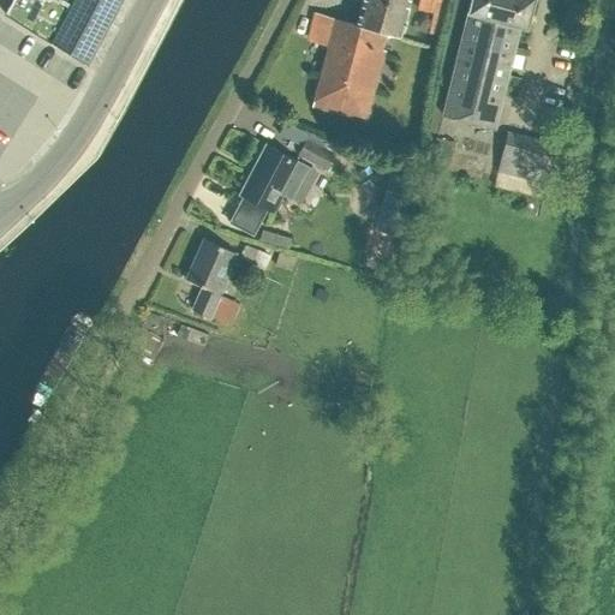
[(11,0),(4,13),(84,65),(119,0),(11,0)]
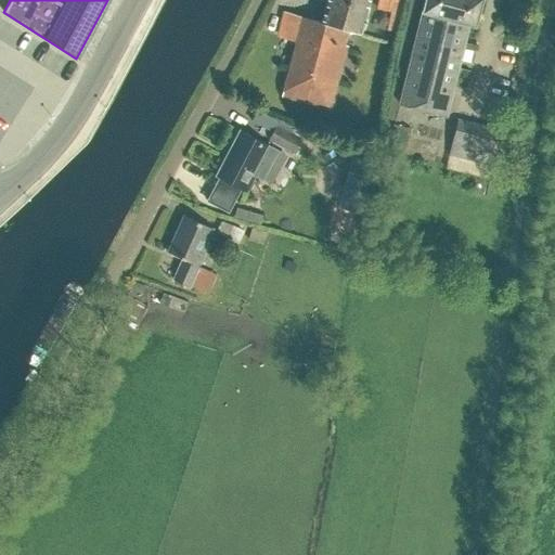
[(326,0),(321,22),(302,16),(295,41),(281,95),(325,107),(333,78),(337,79),(347,46),(345,46),(348,30),(360,34),(369,0),(326,0)]
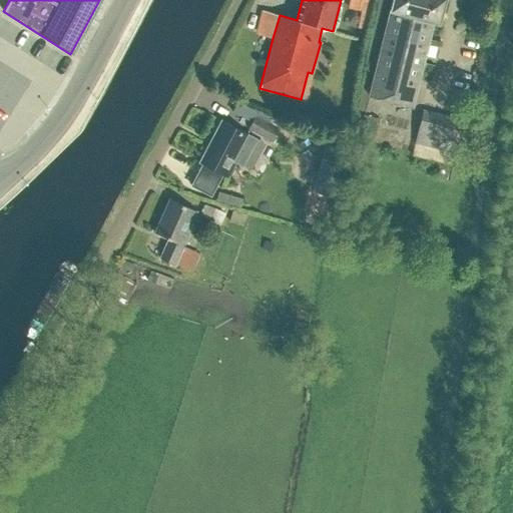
[(348,0),(347,8),(360,11),(357,28),(364,29),(368,13),(370,0),(348,0)]
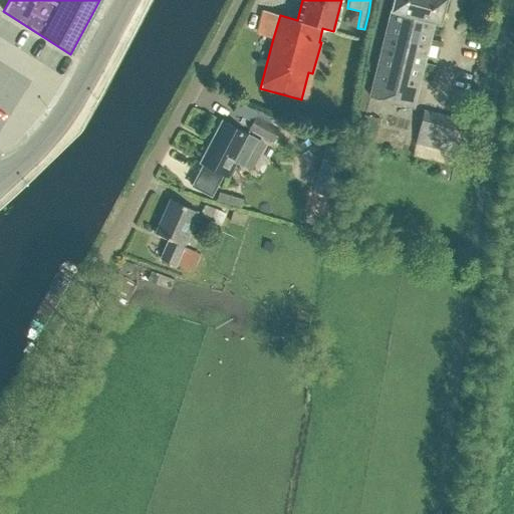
[(393,0),(391,11),(381,49),(369,98),(414,109),(435,22),(440,24),(445,0),(393,0)]
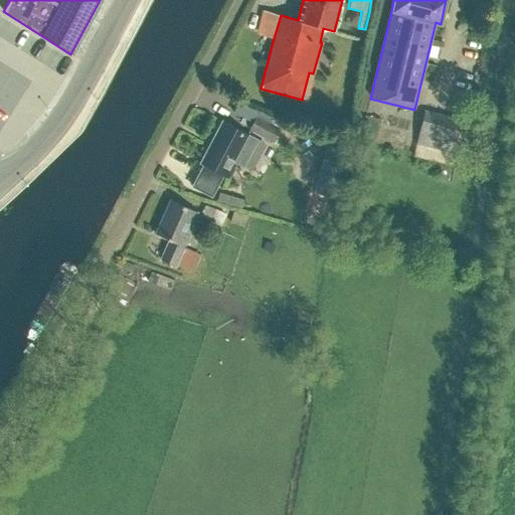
[(238,102),(232,113),(252,124),(256,117),(259,113),(238,102)]
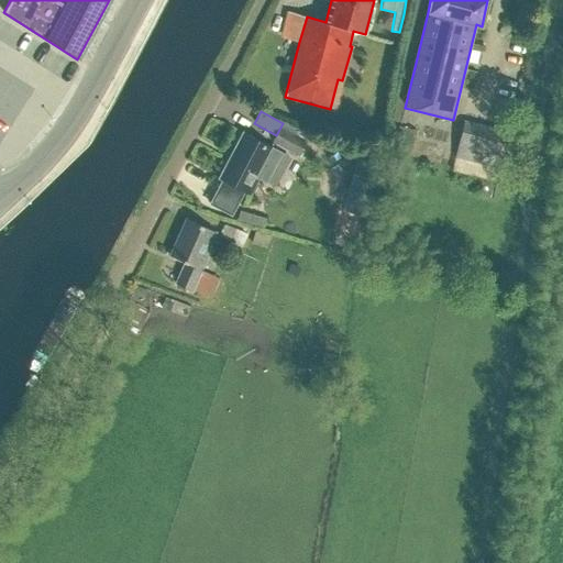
[(495,181),(498,169),(508,130),(464,119),(455,156),(451,170),(495,181)]
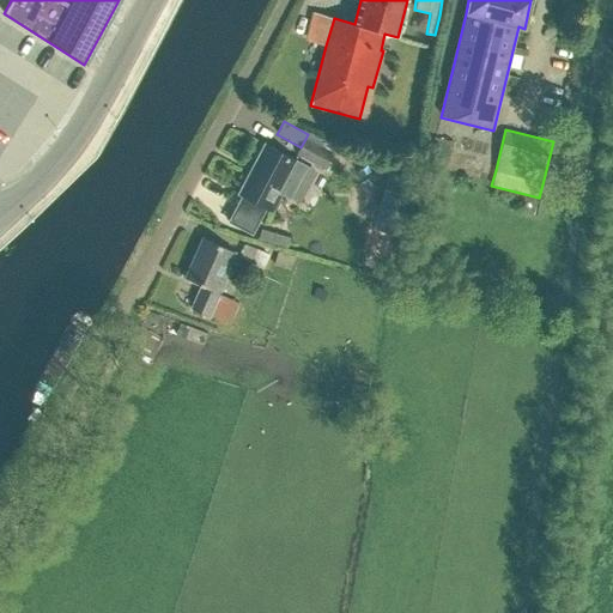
[(447,167),(453,143),(435,138),(429,162),(431,162),(425,184),(439,188),(445,167),(447,167)]
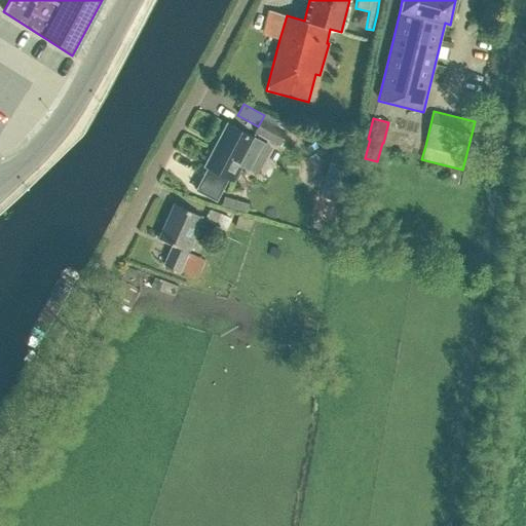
[(258,126),(255,133),(278,146),(286,133),(262,119),(258,126)]
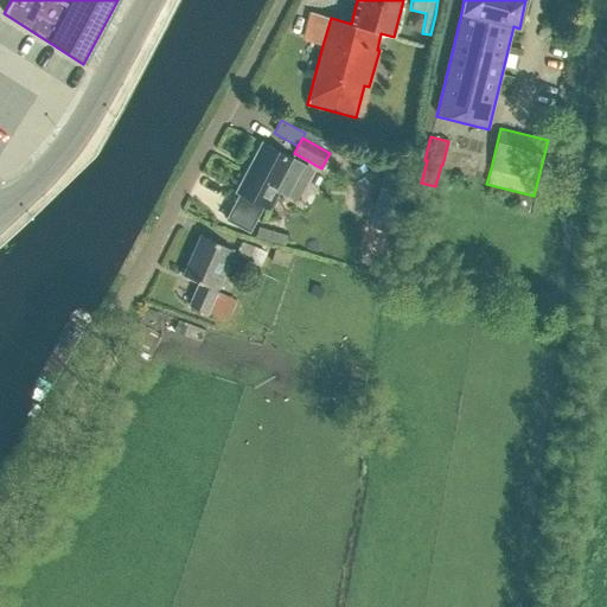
[(248,168),(236,191),(253,199),(269,209),(278,193),(279,192),(287,196),(302,167),(291,161),(275,153),(260,145),(260,146),(248,168)]
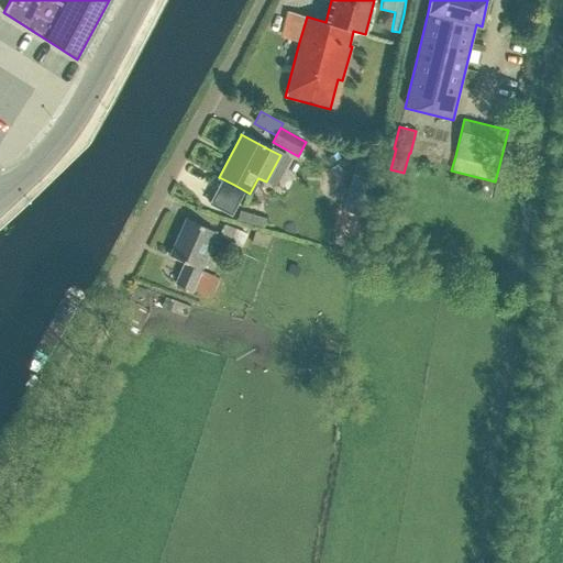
[(368,178),(351,175),(343,210),(360,213),(368,178)]
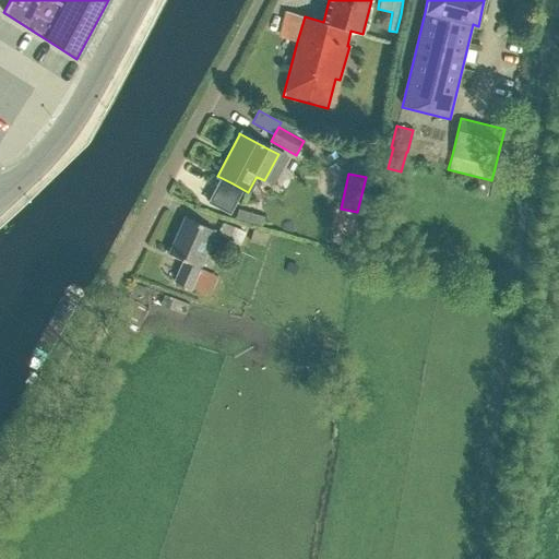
[(235,216),(249,221),(251,212),(237,209),(235,216)]
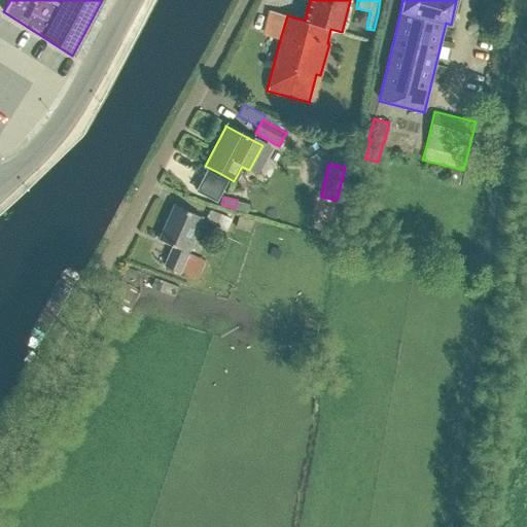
[(159,239),(161,240),(168,243),(172,244),(163,265),(166,266),(173,269),(180,272),(181,272),(187,255),(188,252),(194,239),(194,238),(198,227),(202,216),(188,211),(175,206),(172,205),(159,239)]
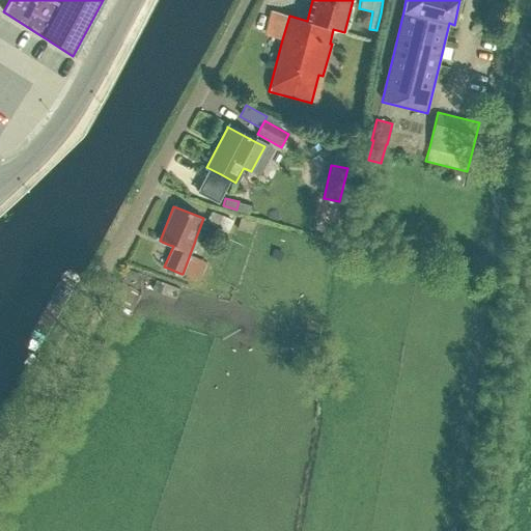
[(241,217),(236,229),(250,234),(254,222),(241,217)]
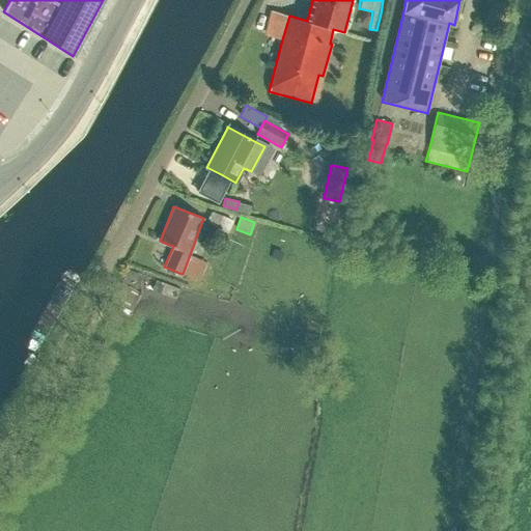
[(274,249),(270,258),(280,262),(283,253),(274,249)]
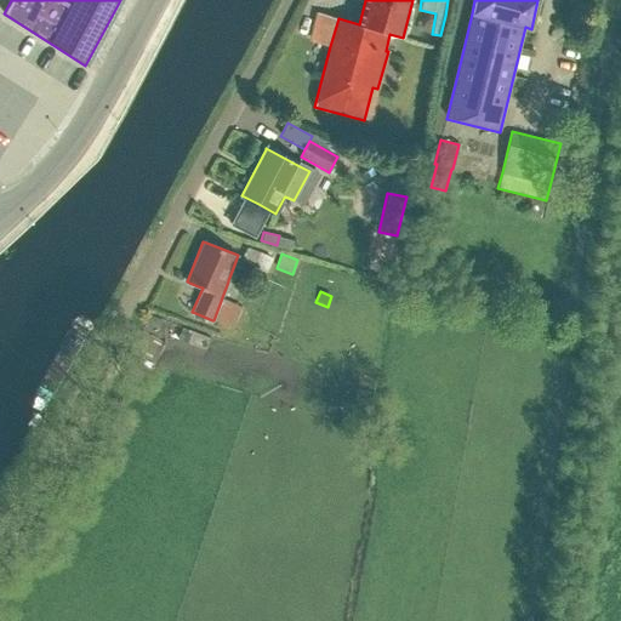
[(160,320),(151,317),(147,324),(158,328),(160,320)]
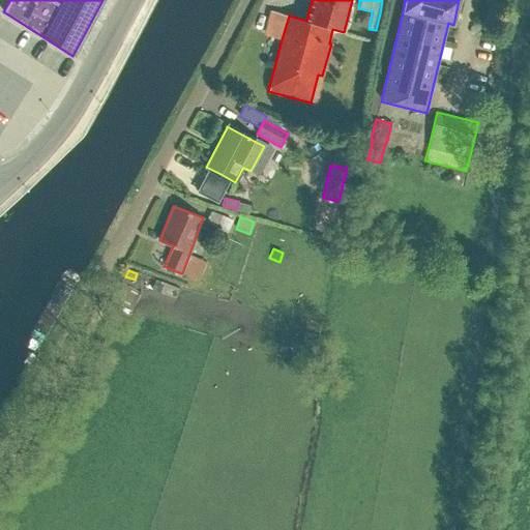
[(151,289),(159,292),(175,298),(178,289),(154,280),(151,289)]
